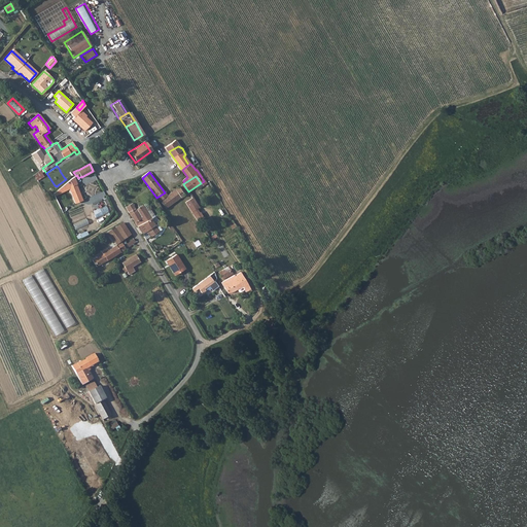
[(77,183),(78,183),(75,179),(75,177),(71,179),(53,194),(54,197),(69,189),(73,198),(81,195),(77,183)]
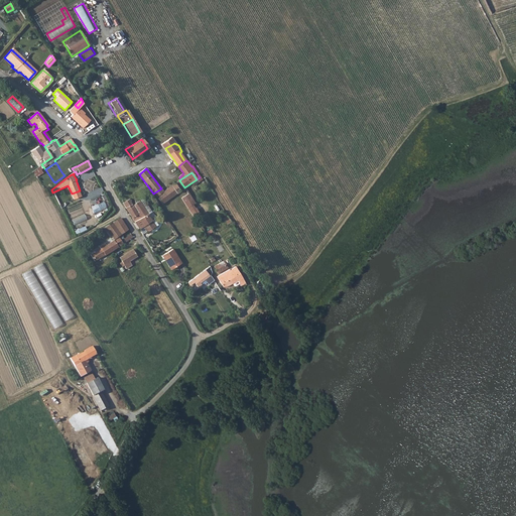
[(165,190),(171,198),(175,196),(177,194),(179,192),(184,187),(179,180),(165,190)]
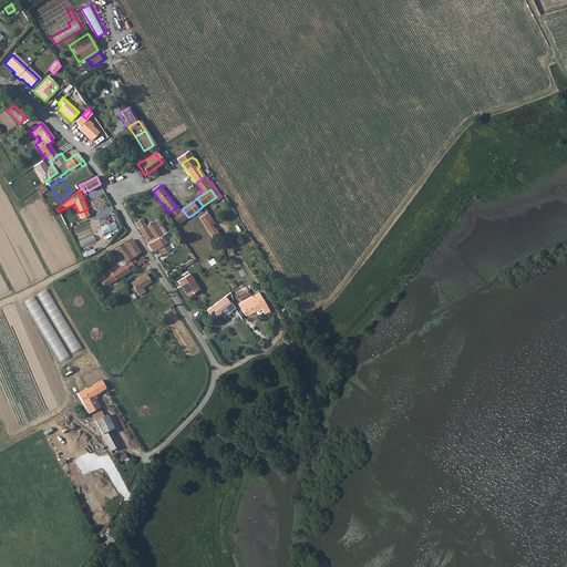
[(177,207),(168,213),(171,215),(178,225),(187,218),(188,217),(182,209),(181,210),(177,207)]
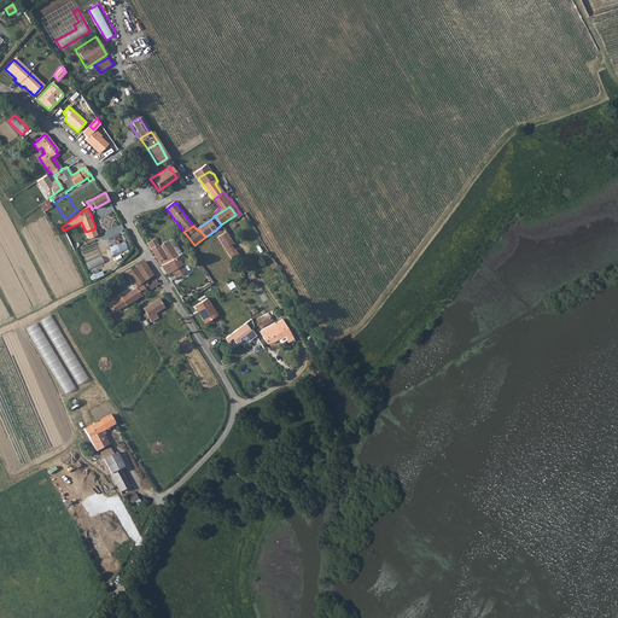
[(86,232),(88,239),(98,235),(95,228),(86,232)]
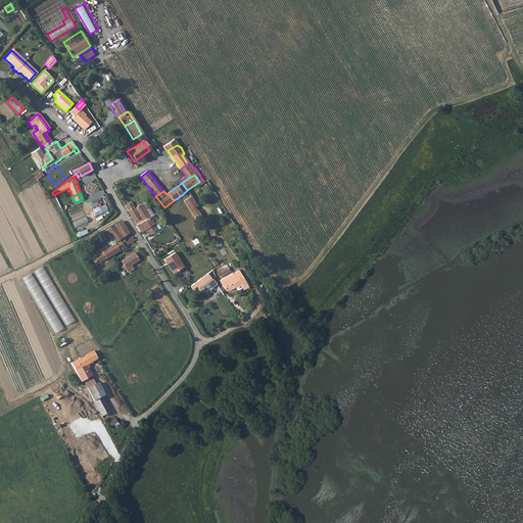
[(193,209),(190,204),(194,201),(191,196),(185,199),(183,201),(189,211),(193,209)]
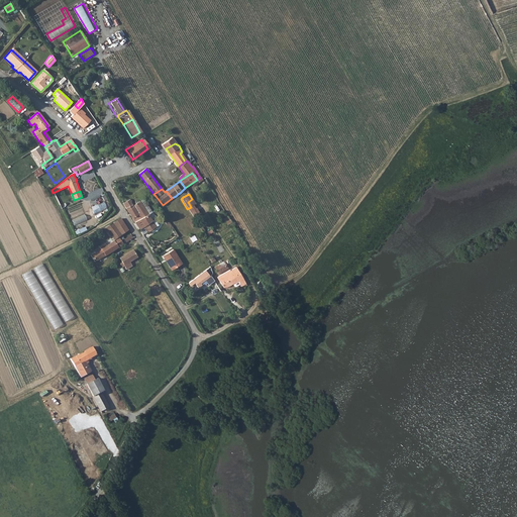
[(126,208),(134,223),(148,215),(142,205),(145,203),(143,199),(133,206),(132,205),(126,208)]
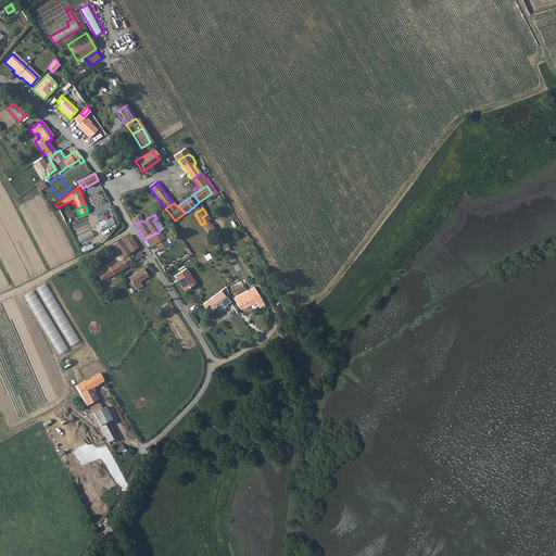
[(100,224),(102,230),(116,224),(113,217),(100,224)]
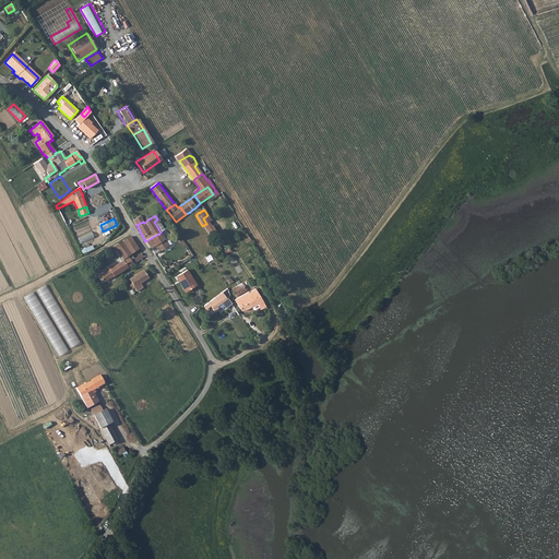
[(79,238),(82,244),(95,238),(93,232),(79,238)]
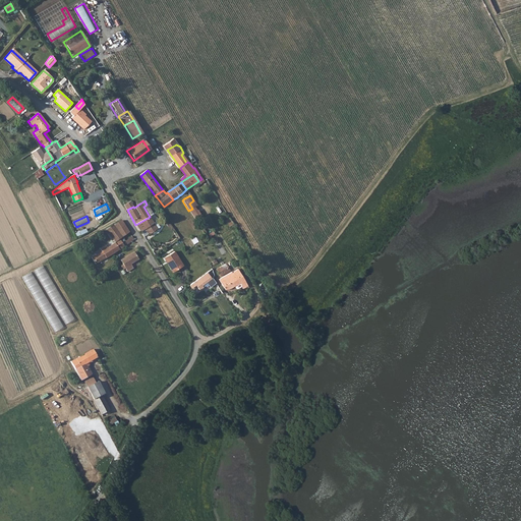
[(135,225),(140,232),(145,229),(154,224),(150,217),(135,225)]
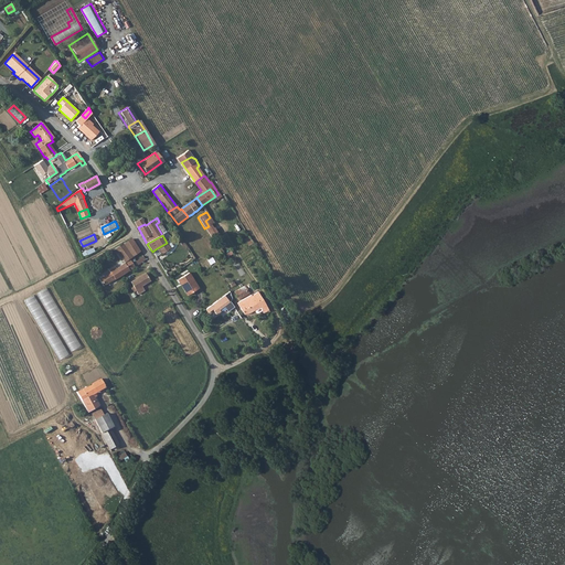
[(132,240),(116,248),(118,252),(126,263),(130,259),(132,257),(140,252),(132,240)]
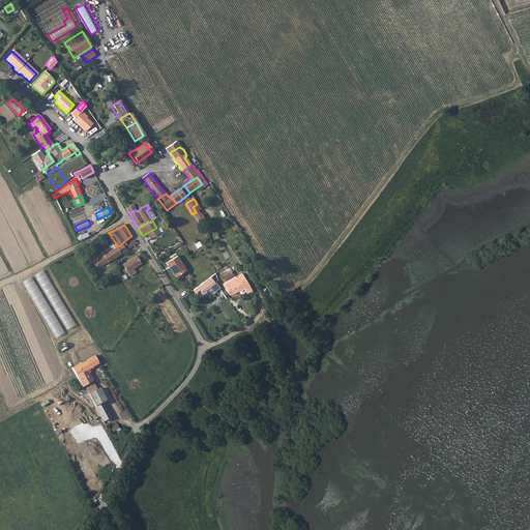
[(159,233),(156,228),(147,233),(150,239),(159,233)]
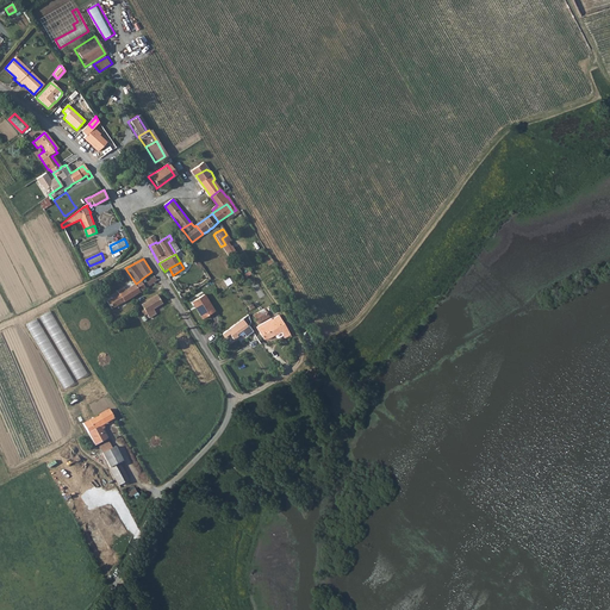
[(141,280),(142,281),(145,288),(157,281),(155,277),(147,281),(145,280),(143,278),(141,280)]
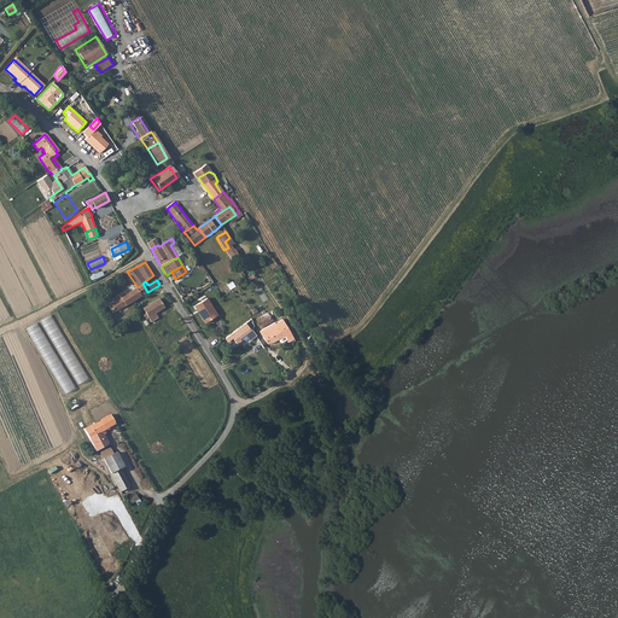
[(138,298),(147,292),(144,285),(128,293),(110,305),(114,313),(124,307),(126,304),(138,298)]
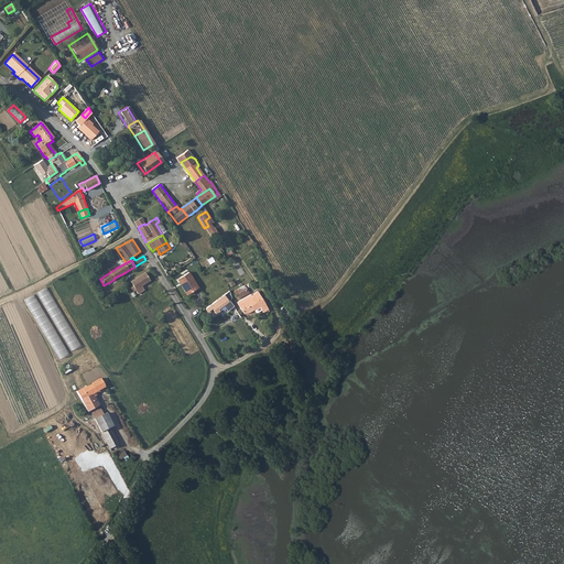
[(138,294),(143,291),(141,286),(149,281),(144,273),(130,283),(134,290),(138,294)]
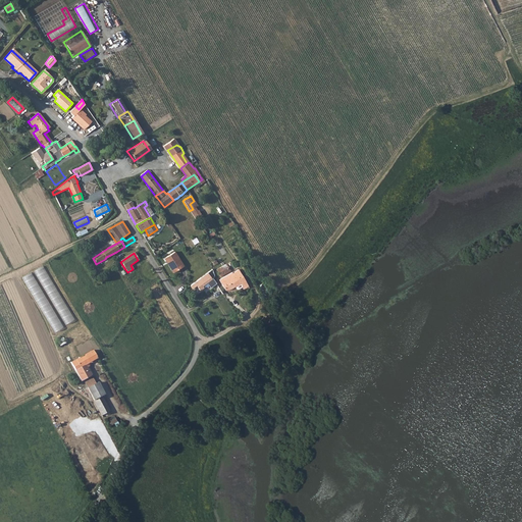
[(167,264),(172,273),(184,267),(175,253),(166,257),(169,263),(167,264)]
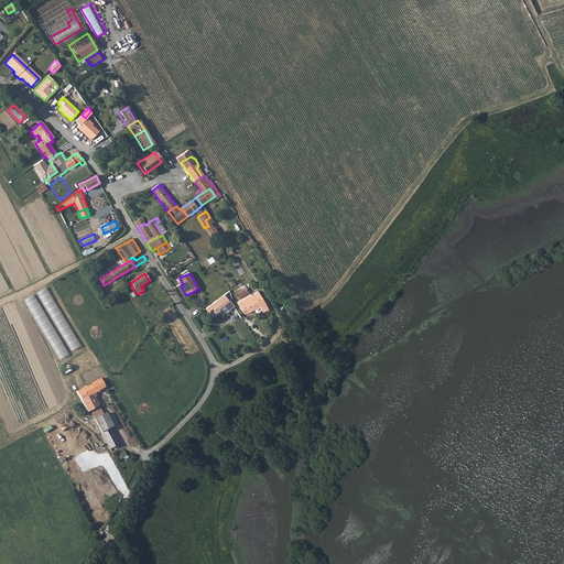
[(237,303),(243,315),(249,313),(260,306),(263,313),(269,310),(258,292),(252,295),(255,299),(250,302),(247,297),(237,303)]
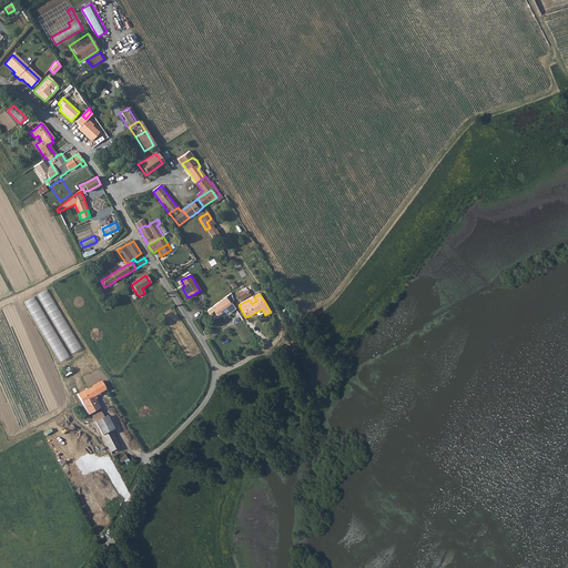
[(36,296),(27,302),(60,362),(69,357),(36,296)]
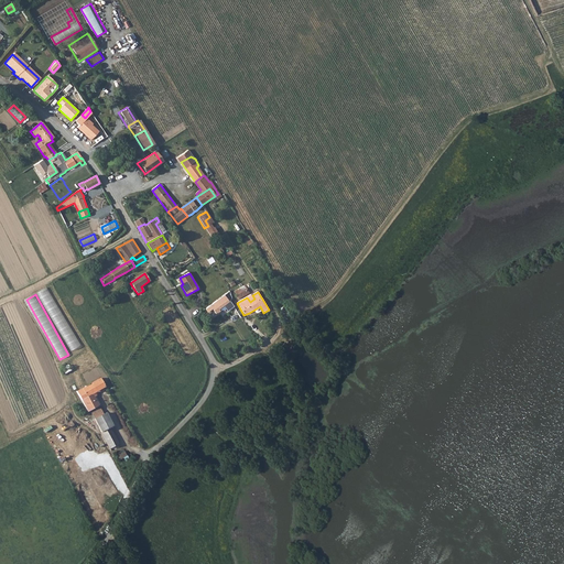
[(218,310),(229,303),(227,301),(224,303),(220,300),(209,307),(215,314),(219,312),(218,310)]
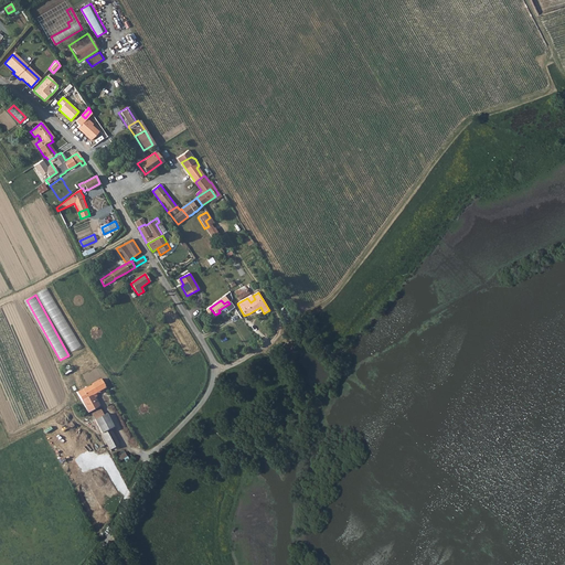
[(60,320),(62,323),(59,324),(60,327),(65,324),(68,330),(71,329),(63,312),(59,315),(61,319),(60,320)]
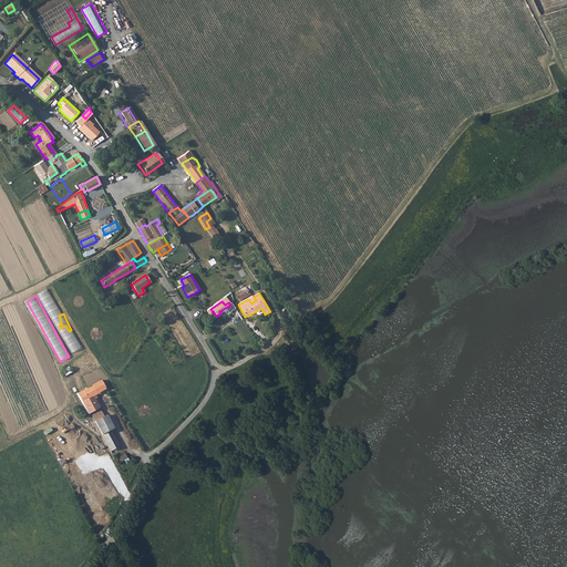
[(88,414),(90,413),(99,409),(93,397),(106,390),(101,380),(81,391),(78,393),(88,414)]
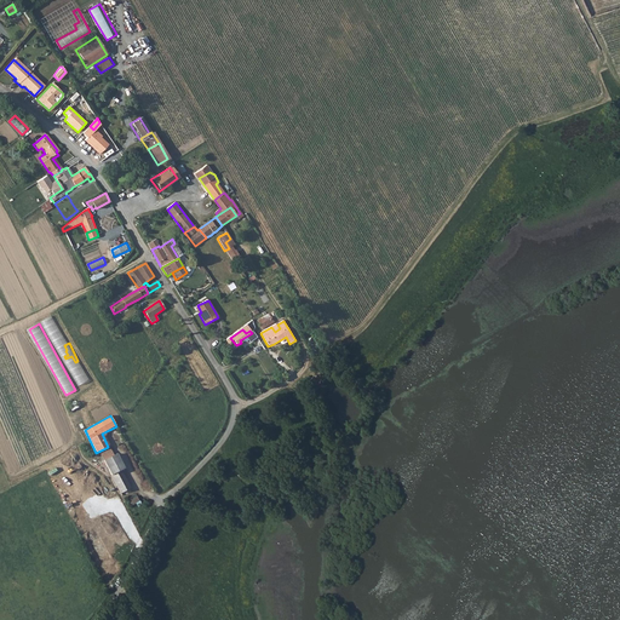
[(112,449),(101,455),(121,497),(126,495),(124,492),(130,489),(122,474),(126,471),(116,455),(115,457),(112,449)]
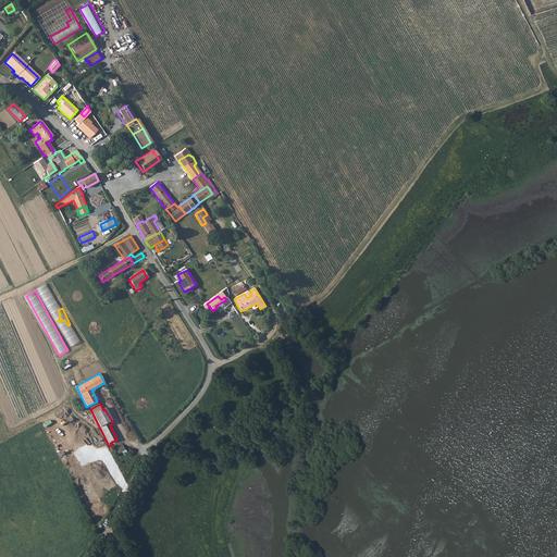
[(128,455),(126,450),(125,447),(116,453),(118,456),(123,453),(125,456),(128,455)]
